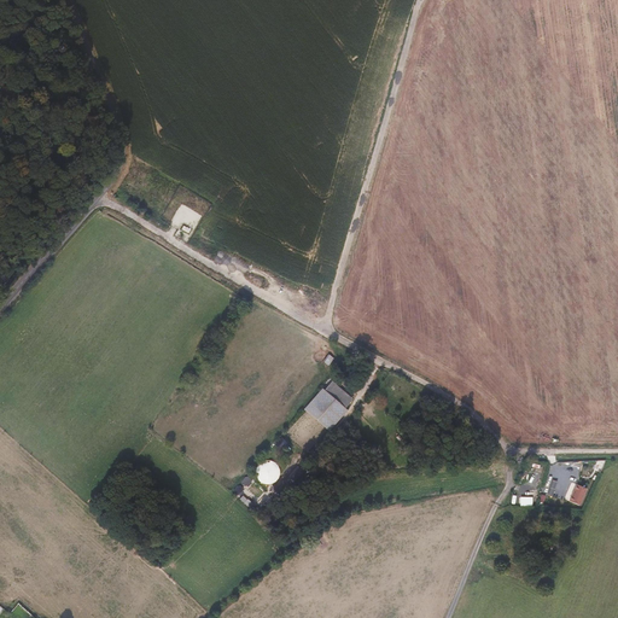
[(327,365),(333,357),(328,354),(324,360),(327,365)]
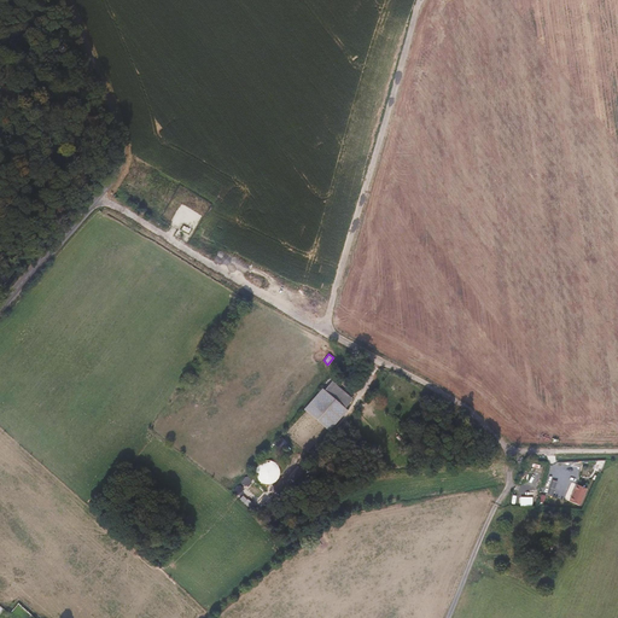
[(345,409),(354,401),(333,382),(326,390),(324,389),(304,409),(328,431),(348,410),(345,409)]
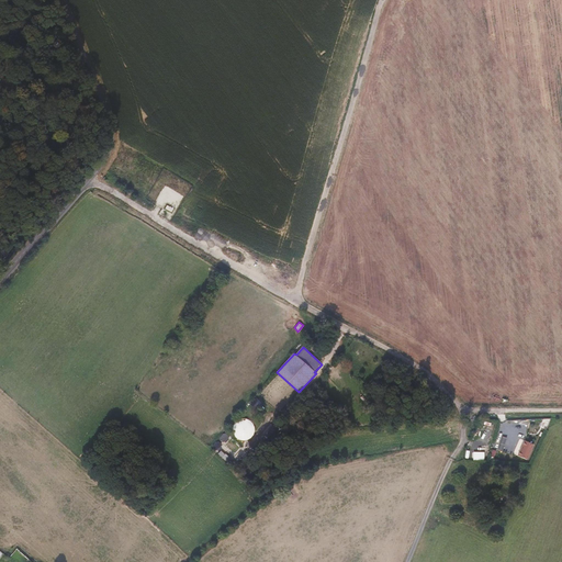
[(248,441),(256,424),(240,417),(233,435),(248,441)]
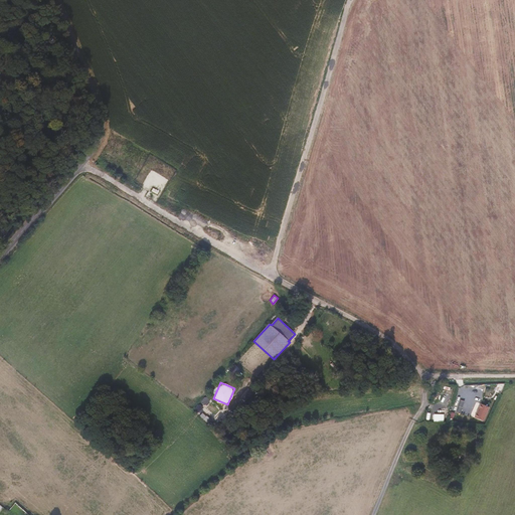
[(489,405),(480,402),(475,416),(483,419),(489,405)]
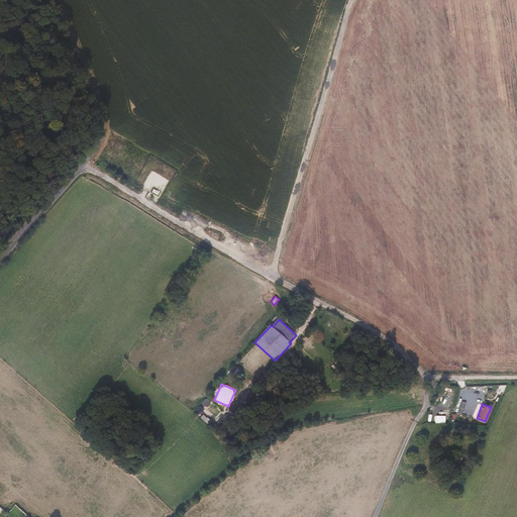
[(203,414),(200,418),(209,424),(212,421),(203,414)]
